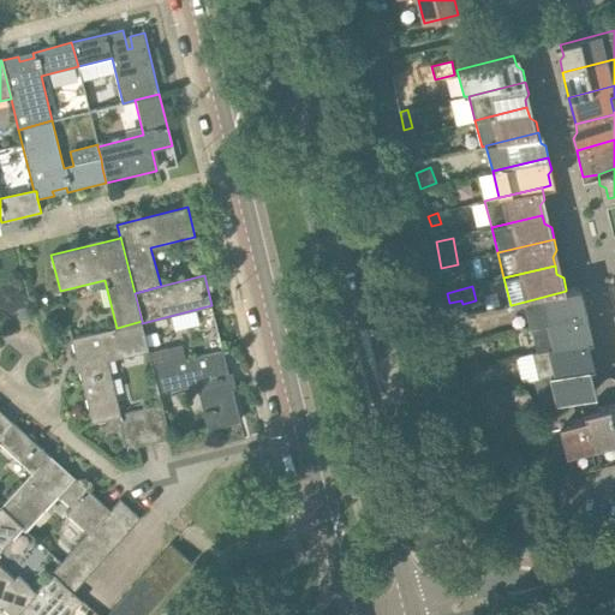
[(531,327),(586,312),(584,300),(577,297),(574,287),(566,290),(566,291),(525,302),(531,327)]
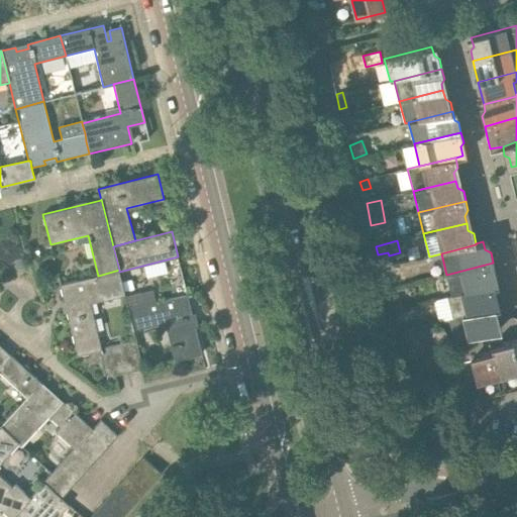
[(451,296),(494,286),(493,278),(496,274),(493,263),(446,275),(451,296)]
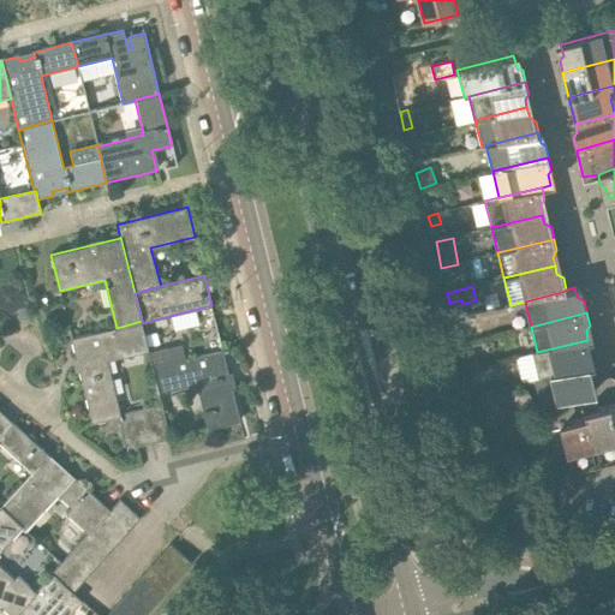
[(142,321),(117,328),(71,339),(91,423),(121,416),(107,362),(149,351),(142,323),(142,321)]
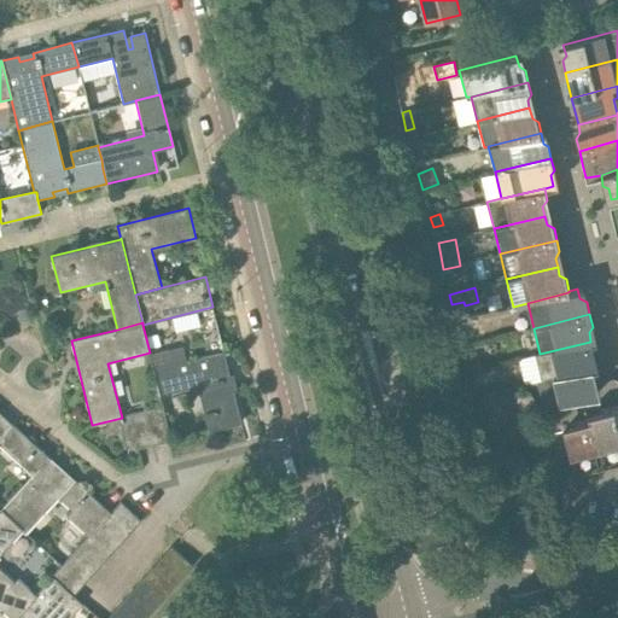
[(479,339),(477,332),(466,336),(468,343),(479,339)]
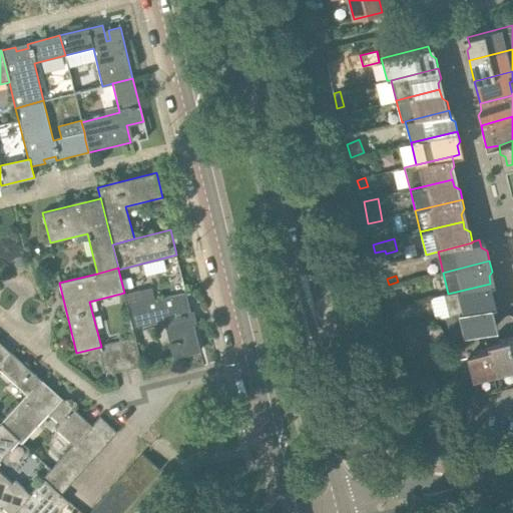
[(449,316),(492,305),(490,298),(493,294),(490,284),(448,294),(444,295),(449,316)]
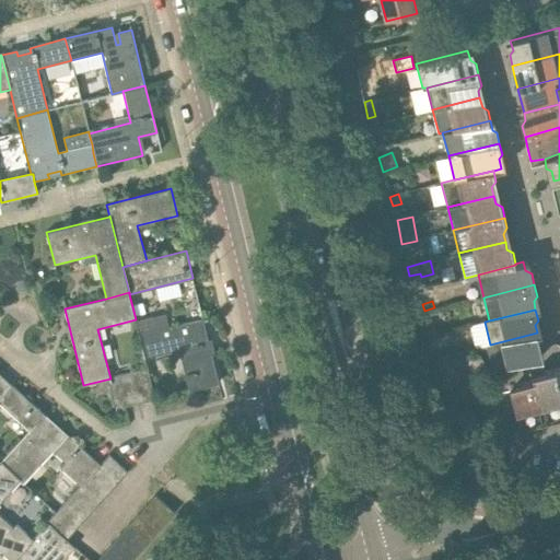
[(149,316),(136,319),(139,335),(152,331),(149,316)]
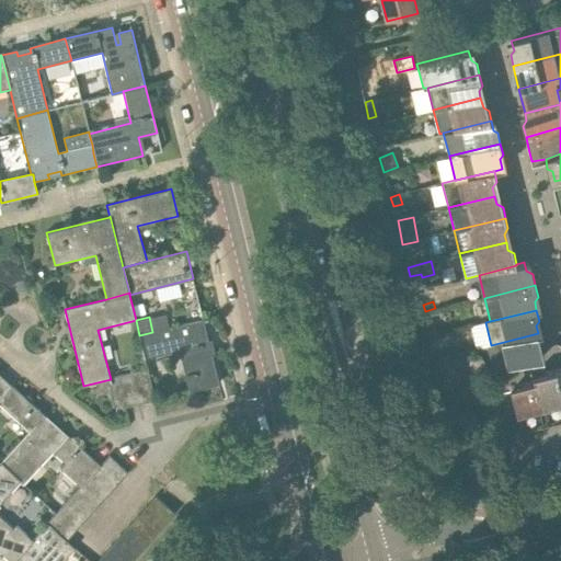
[(168,329),(152,332),(139,335),(138,335),(144,359),(179,351),(189,392),(219,385),(203,320),(168,329)]
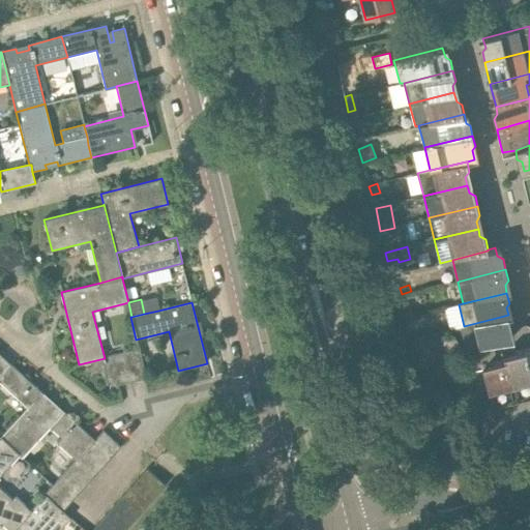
[(413,317),(409,302),(400,305),(404,320),(413,317)]
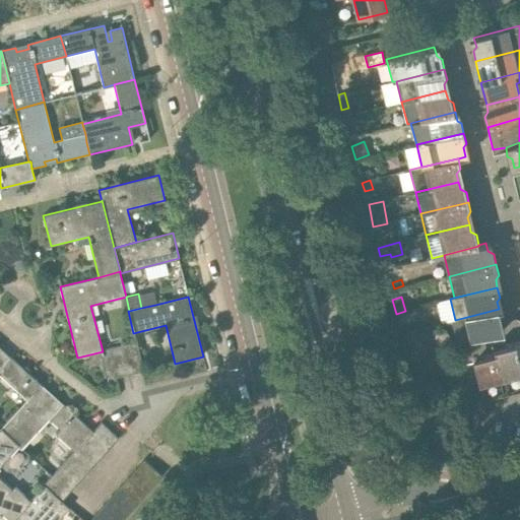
[(499,309),(455,320),(451,321),(457,344),(500,334),(498,324),(501,320),(499,309)]
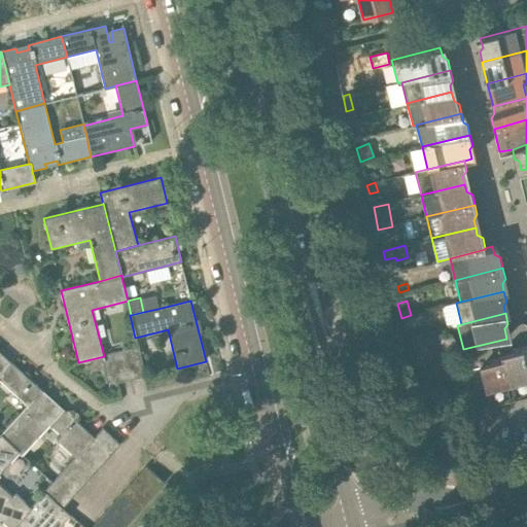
[(121,351),(129,380),(145,377),(138,347),(121,351)]
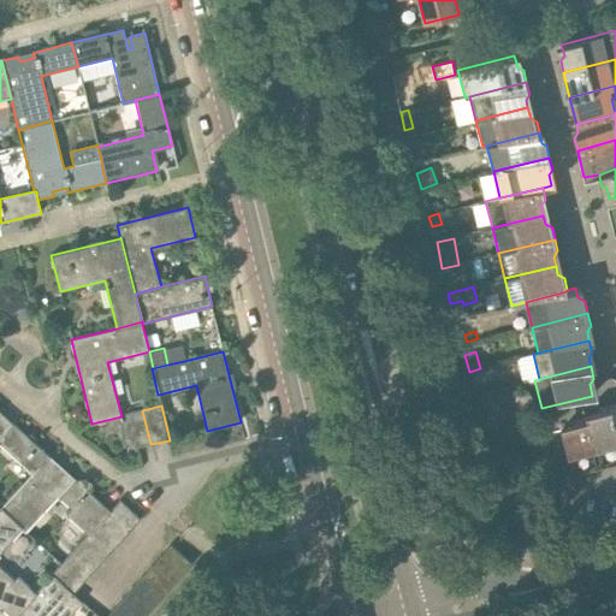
[(615,440),(615,425),(611,406),(599,409),(596,415),(586,418),(593,448),(615,440)]
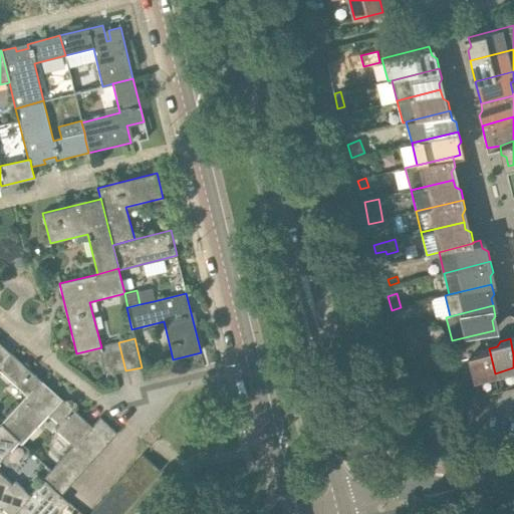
[(0,369),(28,396),(42,380),(0,342),(0,369)]
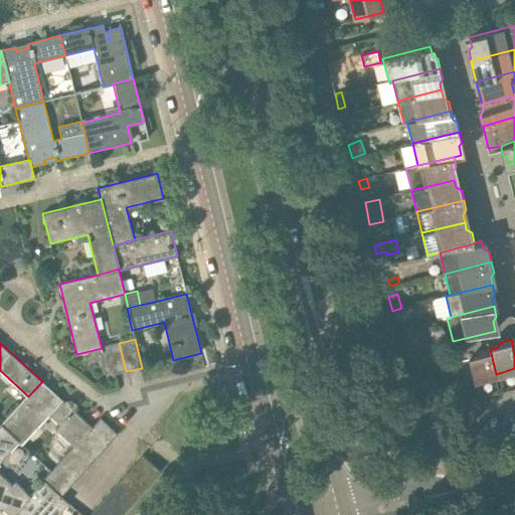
[(126,371),(119,343),(105,347),(106,352),(103,352),(108,376),(126,371)]
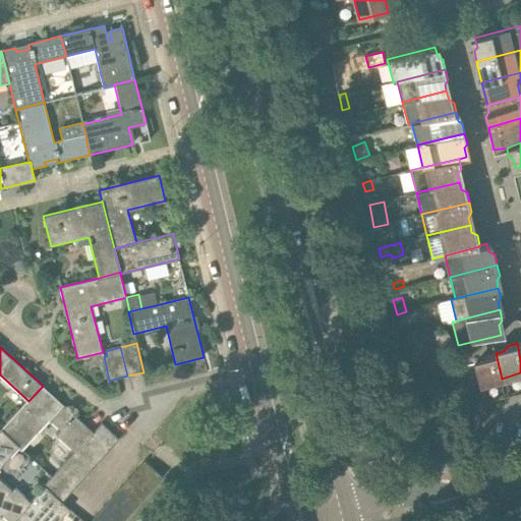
[(502,379),(496,353),(485,355),(482,360),(475,362),(480,384),(502,379)]
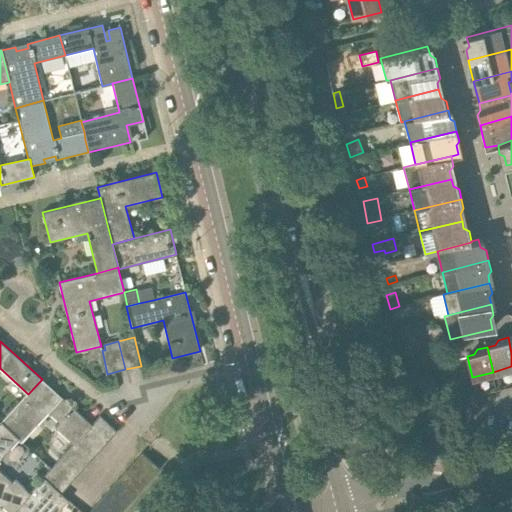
[(413,359),(411,350),(402,352),(404,361),(413,359)]
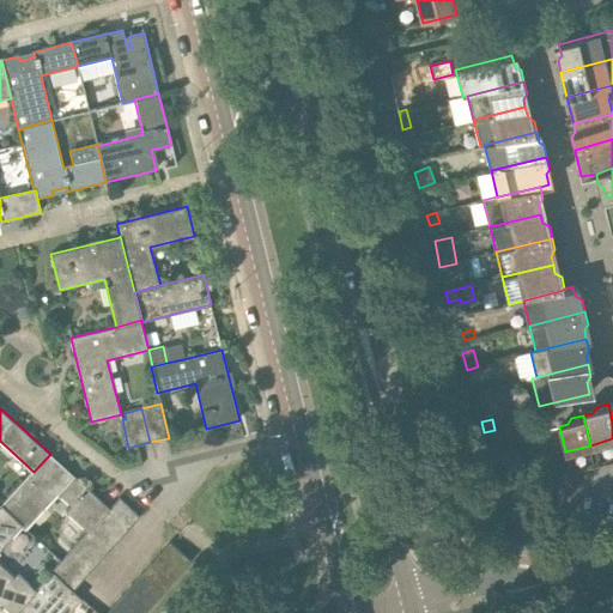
[(50,454),(34,472),(0,508),(22,526),(26,530),(59,495),(72,507),(67,513),(89,532),(91,529),(99,519),(110,507),(50,454)]
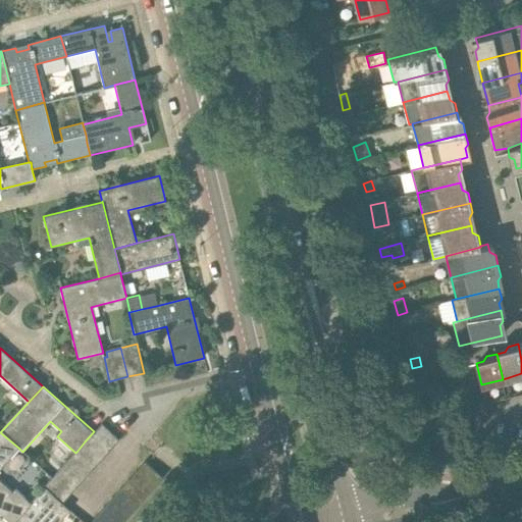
[(101,423),(94,431),(111,448),(119,439),(101,423)]
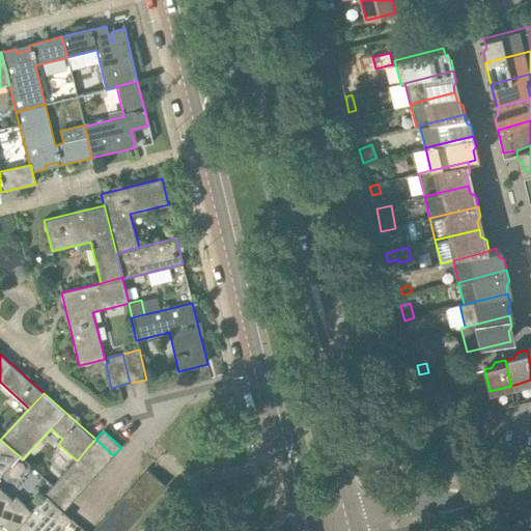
[(95,439),(86,449),(105,465),(113,455),(95,439)]
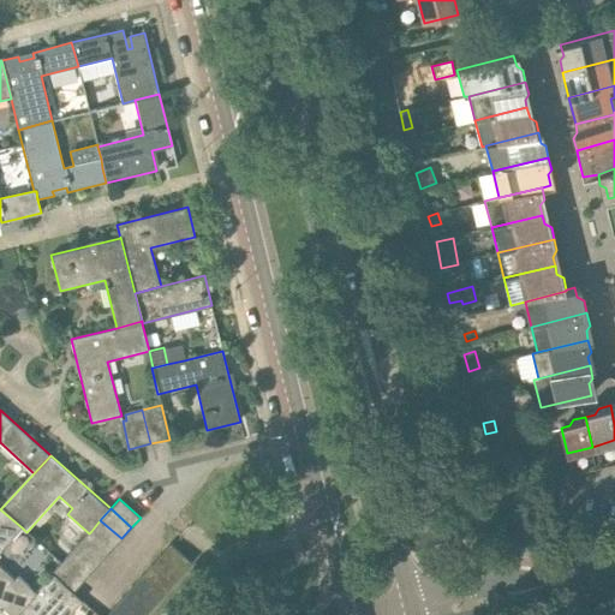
[(0,509),(0,604),(11,614),(15,614),(19,610),(36,591),(18,574),(16,578),(0,563),(0,551),(22,527),(0,509)]
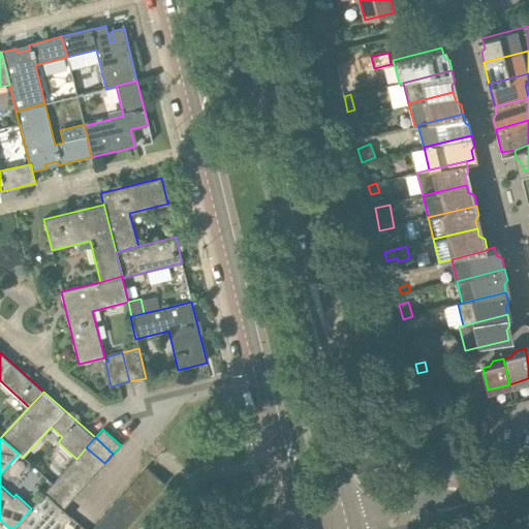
[(86,447),(79,457),(96,472),(104,463),(86,447)]
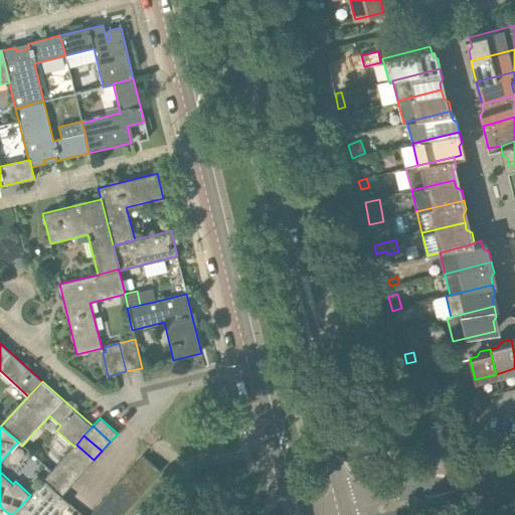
[(76,445),(74,447),(67,454),(86,470),(94,460),(76,445)]
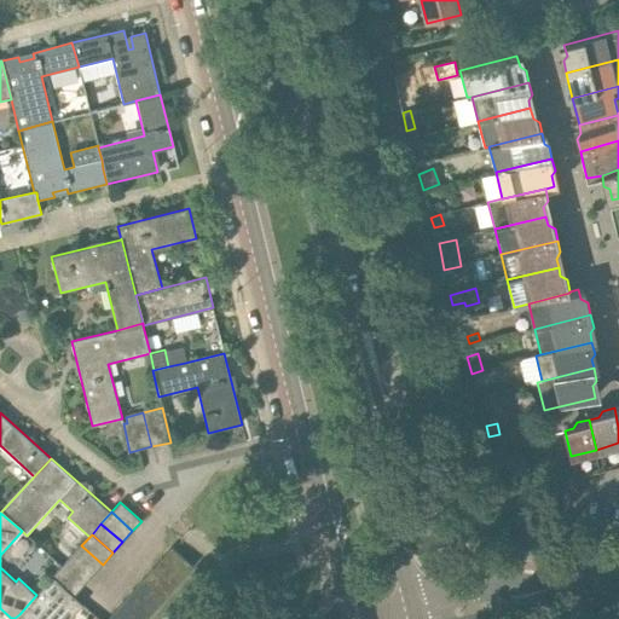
[(103,565),(81,545),(73,555),(93,574),(103,565)]
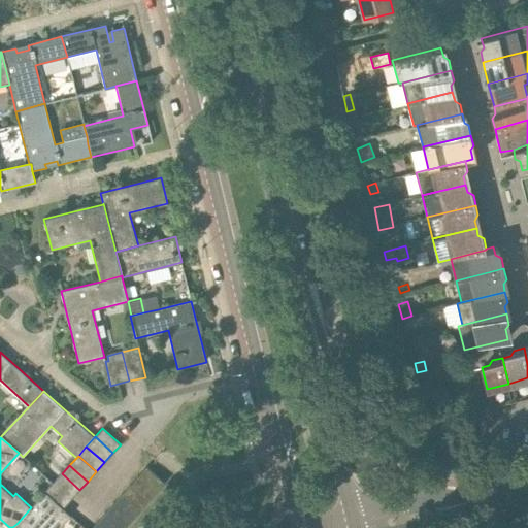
[(138,475),(157,492),(164,483),(145,467),(138,475)]
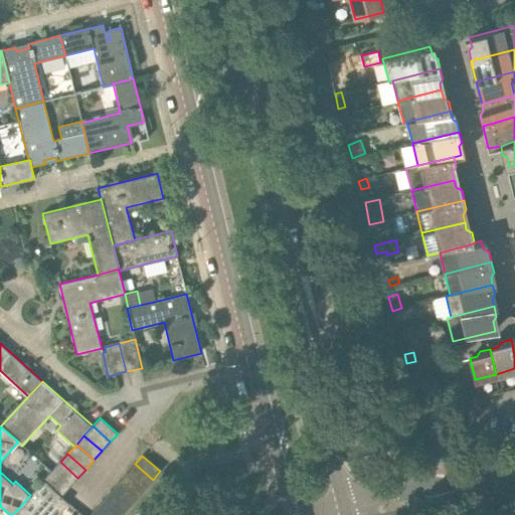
[(77,478),(60,462),(51,472),(69,487),(77,478)]
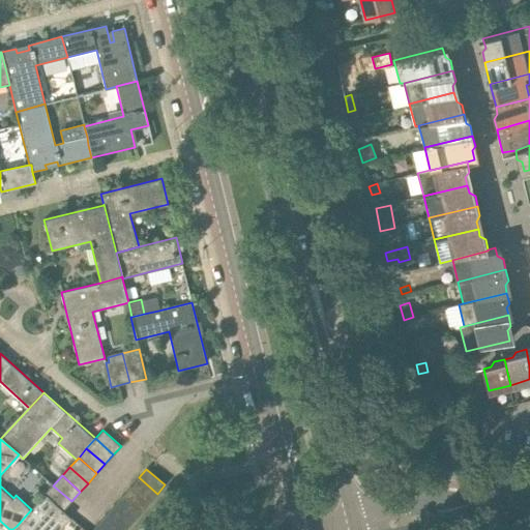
[(130,487),(149,503),(157,494),(139,477),(130,487)]
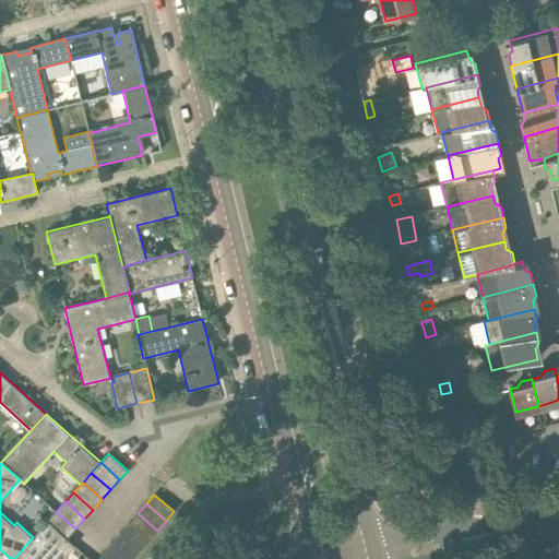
[(47,522),(66,538),(75,528),(56,512),(47,522)]
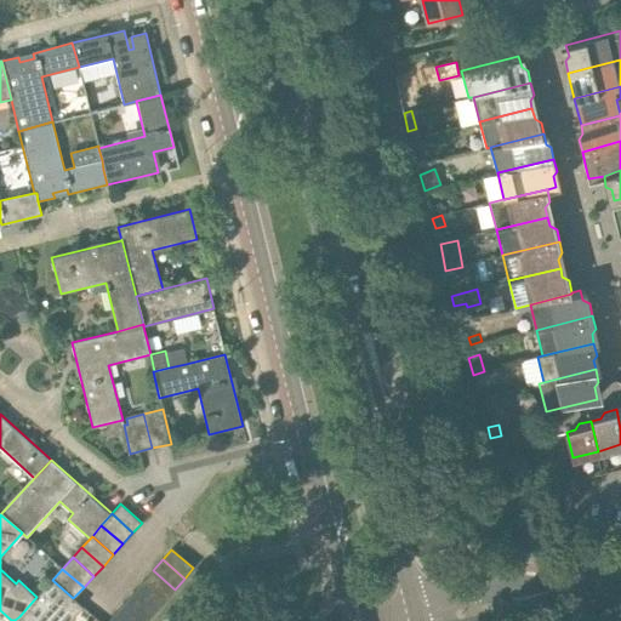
[(143,581),(164,600),(175,590),(153,570),(143,581)]
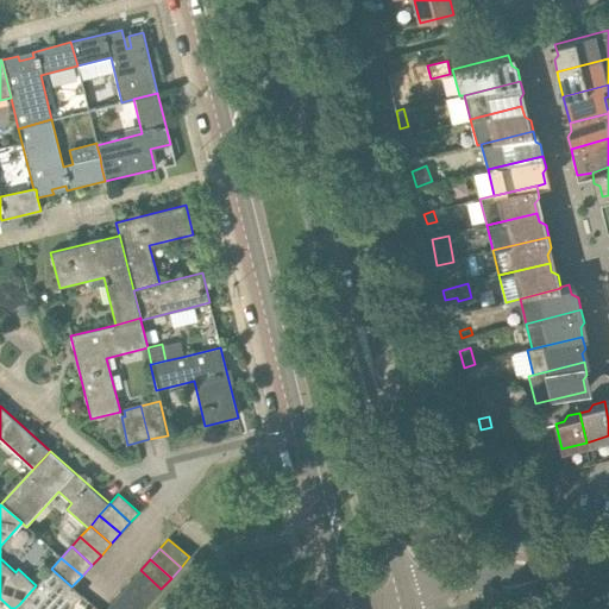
[(36,585),(19,604),(25,608),(68,608),(81,595),(71,586),(51,569),(36,585)]
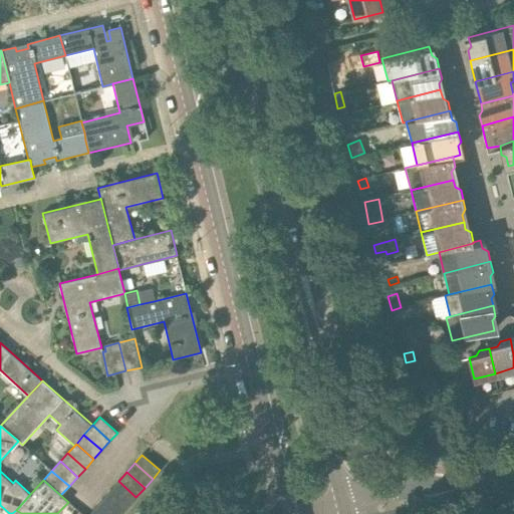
[(109,491),(127,506),(136,497),(118,481),(109,491)]
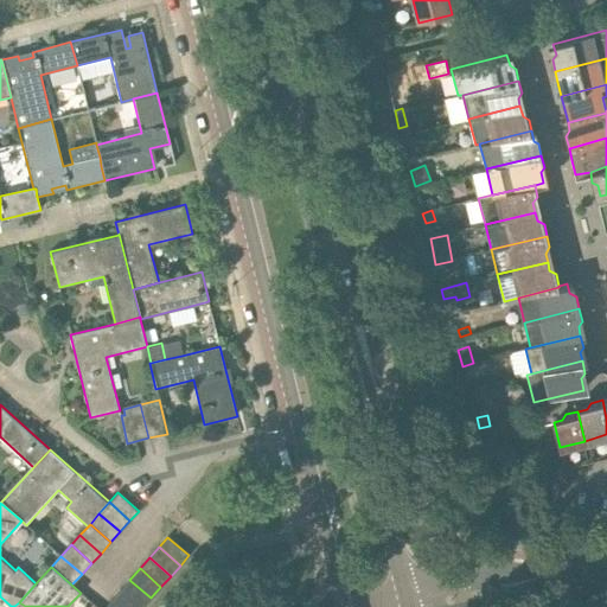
[(121,588),(141,606),(142,606),(151,598),(129,580),(121,588)]
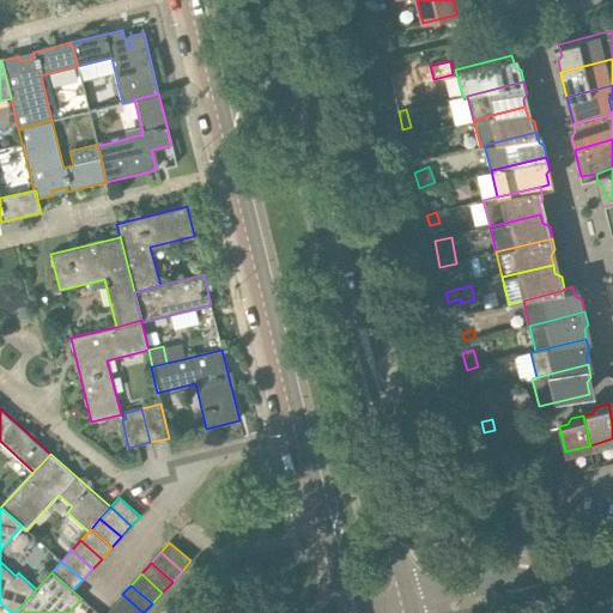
[(113,606),(121,612),(143,612),(122,594),(113,606)]
